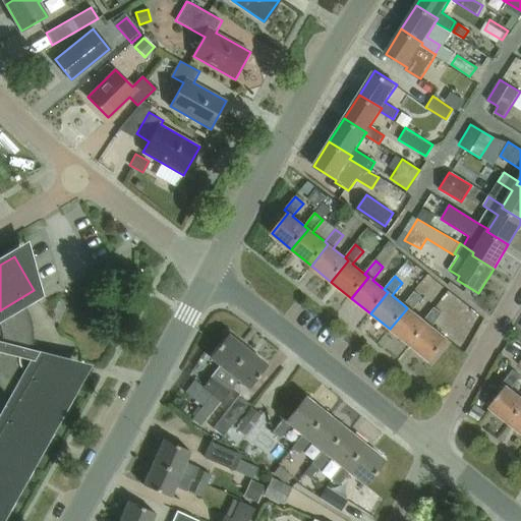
[(427,324),(423,321),(412,311),(422,299),(414,292),(404,305),(407,308),(390,329),(410,345),(427,324)]
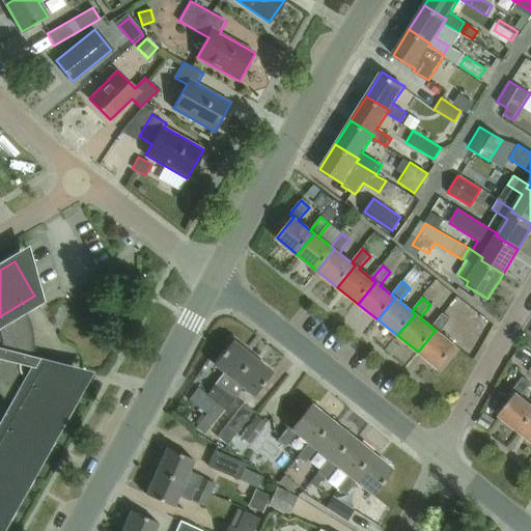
[(0,348),(40,360),(59,364),(59,363),(31,356),(32,352),(32,346),(32,342),(32,337),(32,333),(31,329),(30,324),(28,319),(27,315),(25,311),(29,309),(28,308),(0,325),(0,348)]
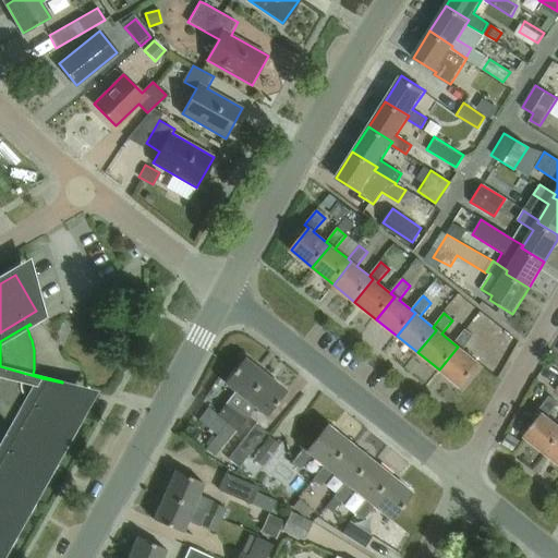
[(458,347),(439,370),(461,388),(481,364),(463,351),(474,337),(465,329),(453,343),(458,347)]
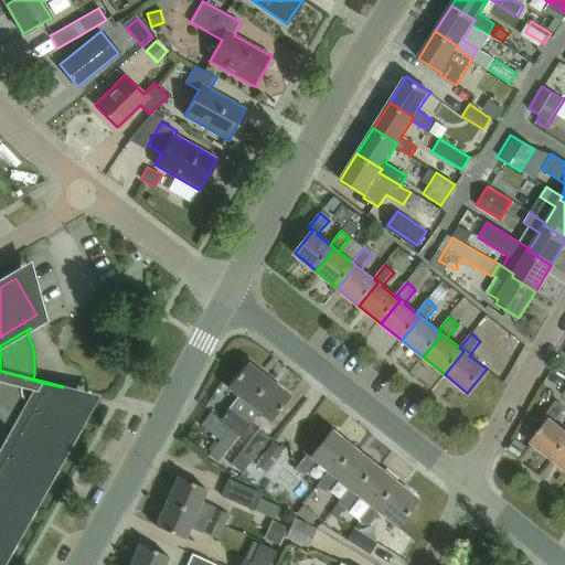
[(209,456),(268,379),(246,361),(225,388),(236,397),(219,419),(210,413),(199,426),(219,443),(208,456),(209,456)]
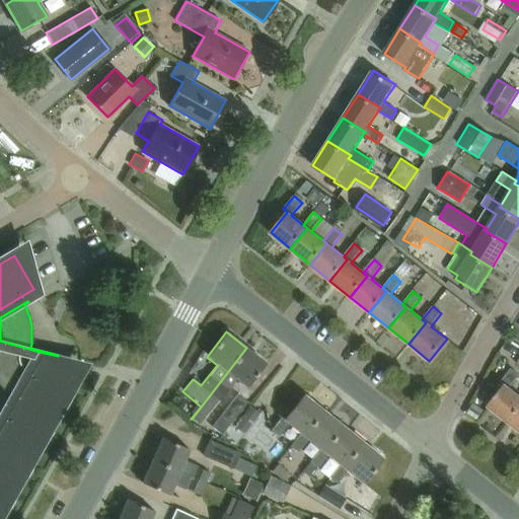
[(40,352),(0,341),(0,384),(3,388),(12,395),(26,369),(21,365),(19,360),(20,354),(36,358),(40,352)]
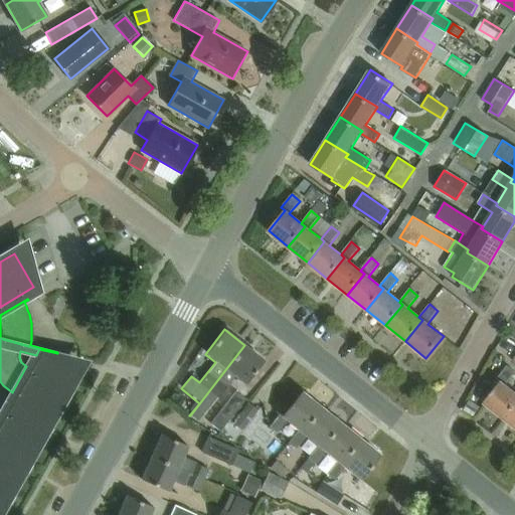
[(244,385),(246,383),(265,360),(244,345),(190,415),(197,421),(234,377),(244,385)]
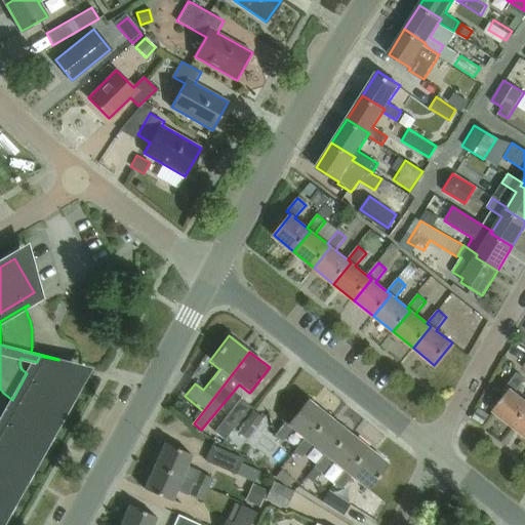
[(39,367),(19,402),(53,420),(73,386),(39,367)]
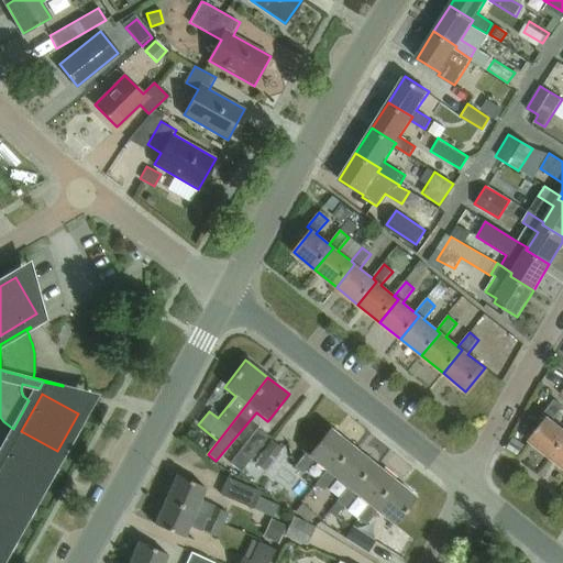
[(548,417),(530,439),(551,456),(562,440),(562,427),(553,419),(562,407),(562,406),(555,399),(544,414),(548,417)]
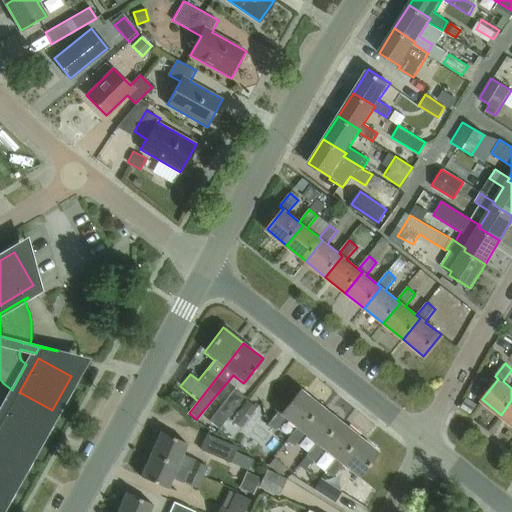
[(218,429),(229,415),(244,396),(234,388),(208,422),(218,429)]
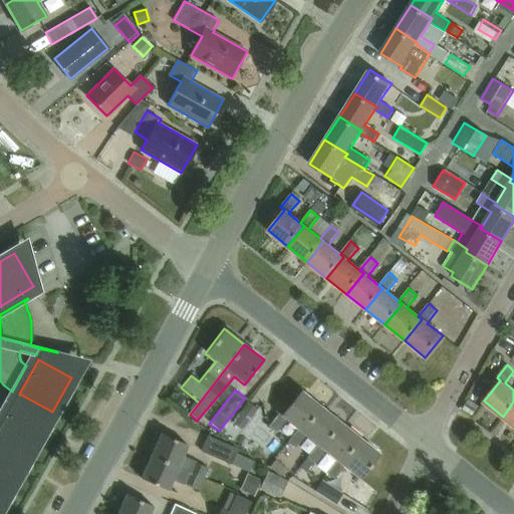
[(280,412),(269,426),(276,431),(286,419),(298,429),(301,430),(320,406),(301,390),(282,414),(280,412)]
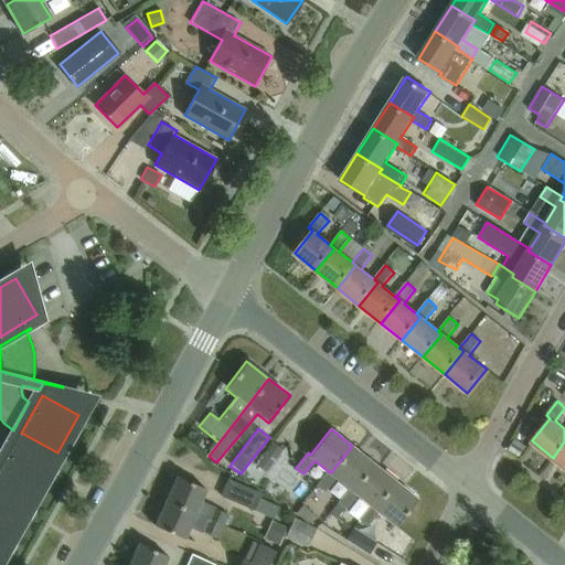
[(21,433),(0,469),(36,490),(57,452),(21,433)]
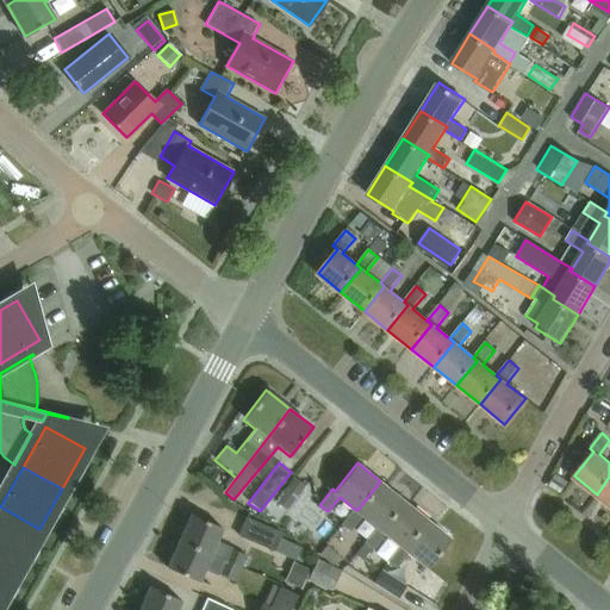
[(293,477),(274,500),(287,510),(306,486),(293,477)]
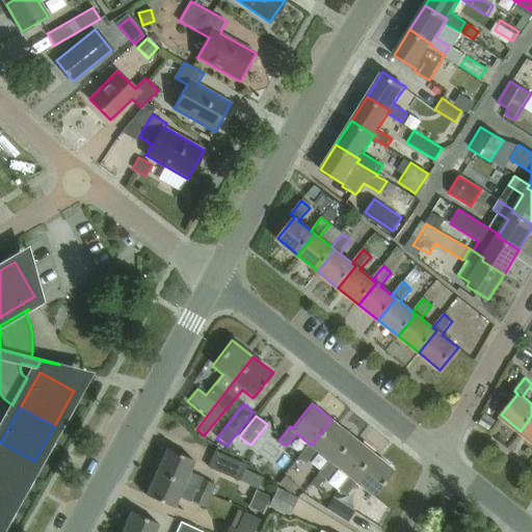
[(531,416),(521,431),(531,440),(531,416)]
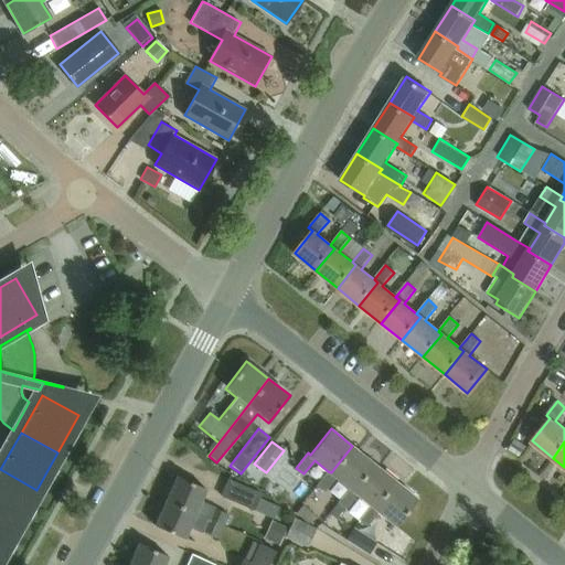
[(328,471),(317,484),(324,491),(337,478),(350,488),(352,490),(374,464),(352,446),(331,472),(328,471)]
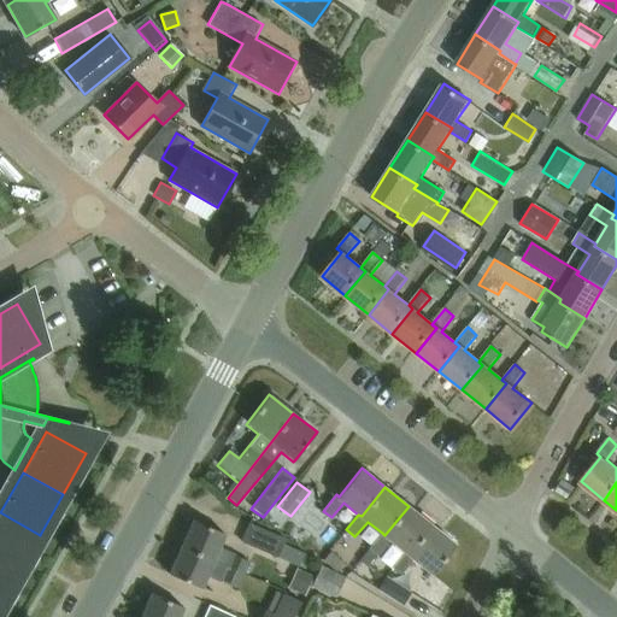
[(382,533),(370,548),(378,556),(391,540),(406,552),(409,554),(433,526),(409,506),(385,535),(382,533)]
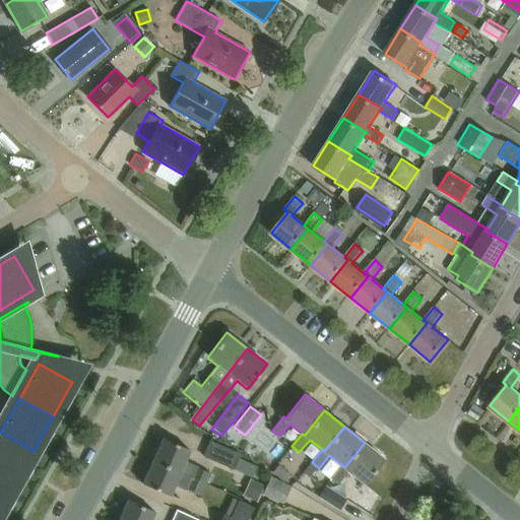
[(0,432),(0,476),(14,485),(34,451),(0,432)]
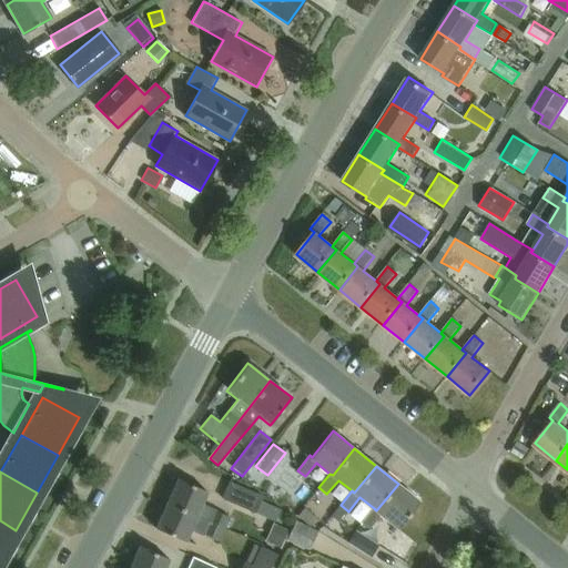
[(179,478),(166,504),(210,521),(211,523),(215,511),(216,510),(201,504),(206,492),(179,478)]
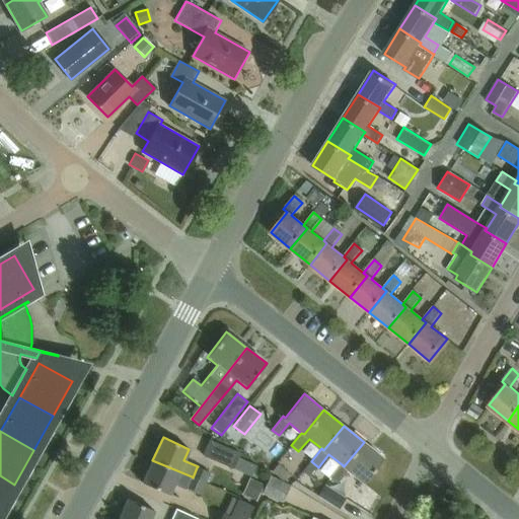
[(202,454),(232,467),(239,452),(208,439),(202,454)]
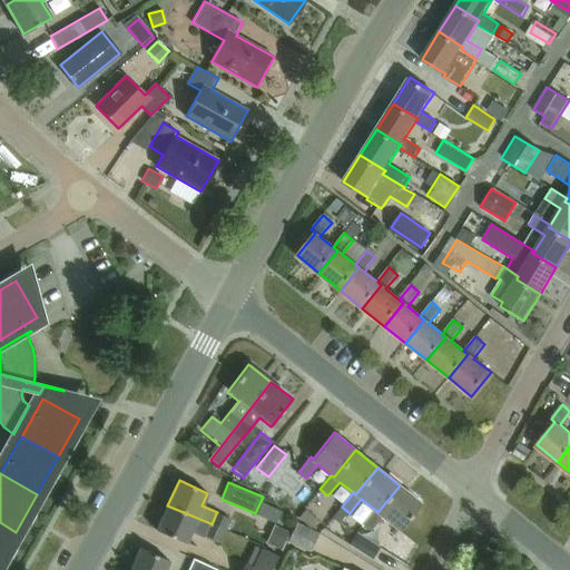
[(375,510),(363,524),(372,531),(383,517),(400,530),(422,503),(400,485),(377,512),(375,510)]
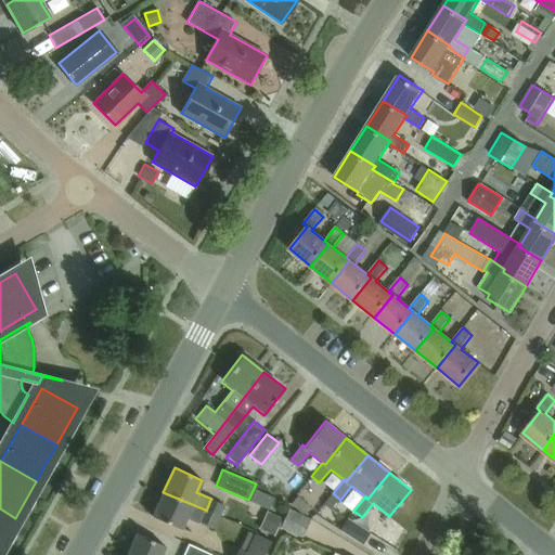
[(163,492),(153,517),(180,529),(185,517),(198,524),(199,521),(205,510),(163,492)]
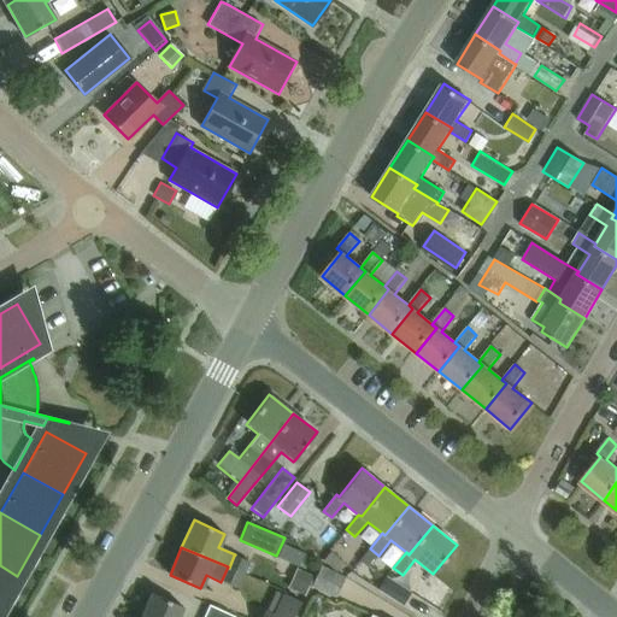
[(368,566),(377,556),(369,548),(360,560),(368,566)]
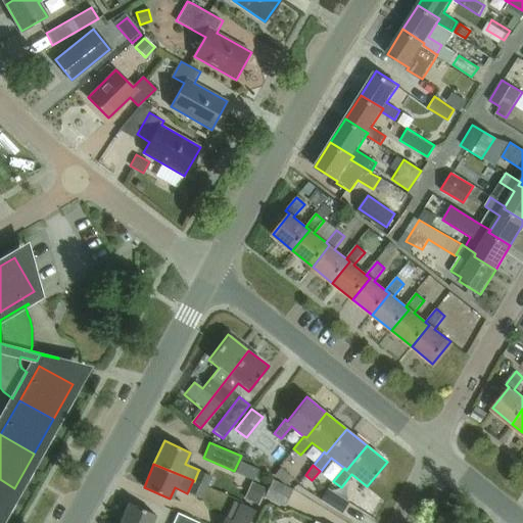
[(285,485),(292,477),(281,467),(274,476),(285,485)]
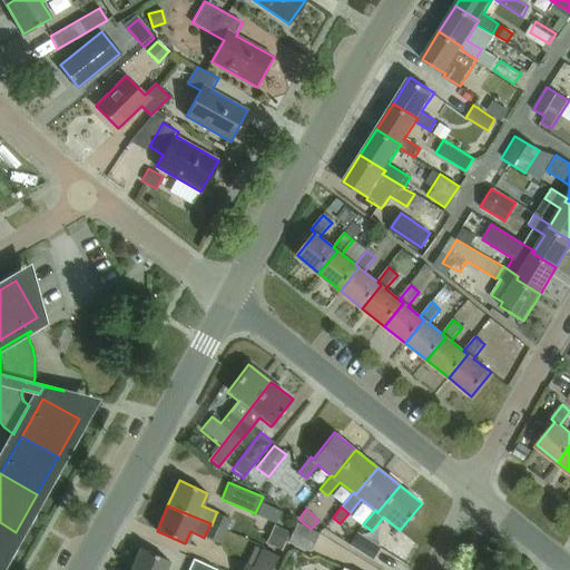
[(216,513),(212,524),(225,530),(231,519),(216,513)]
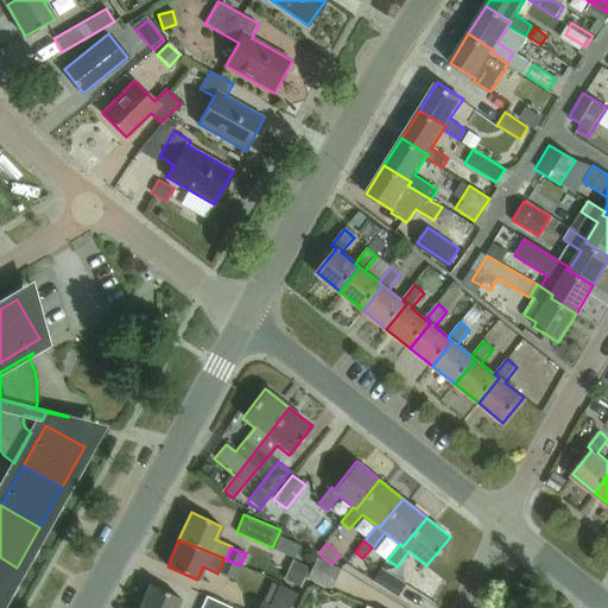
[(0,557),(0,597),(17,568),(0,557)]
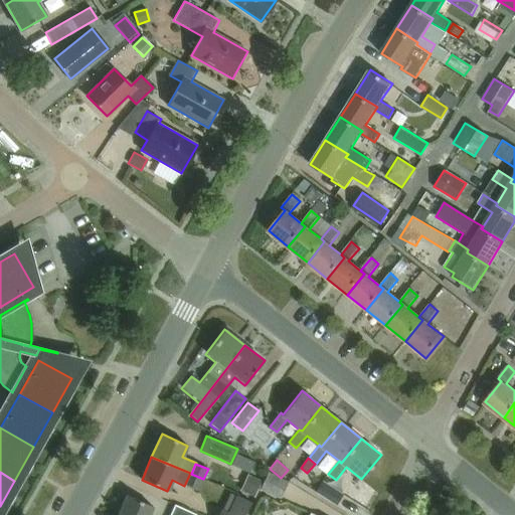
[(268,472),(260,489),(280,499),(288,482),(268,472)]
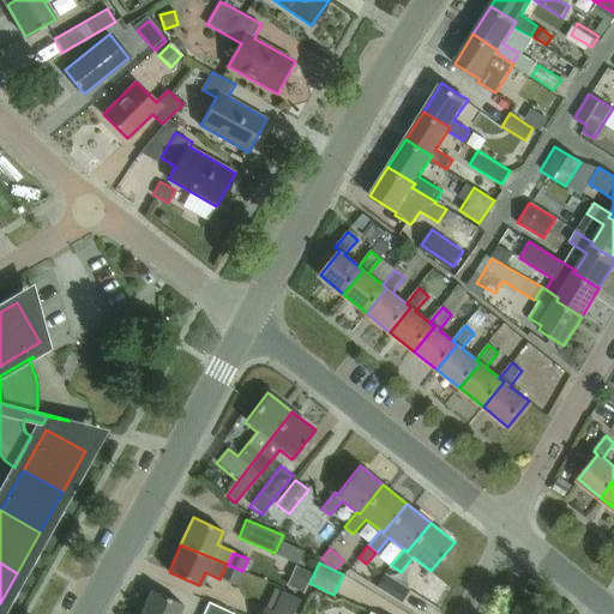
[(227,564),(221,577),(238,584),(242,571),(228,565),(227,564)]
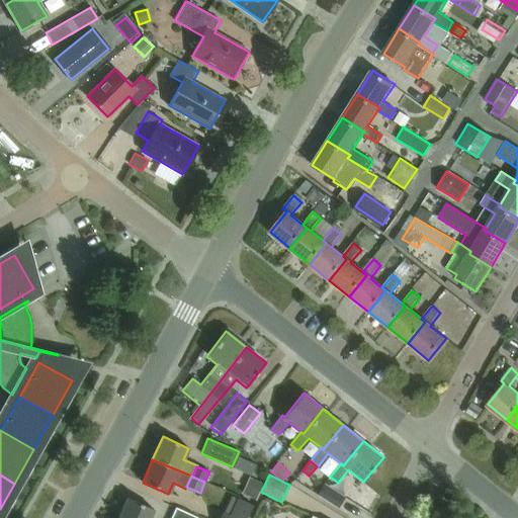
[(240,493),(254,500),(262,483),(248,477),(240,493)]
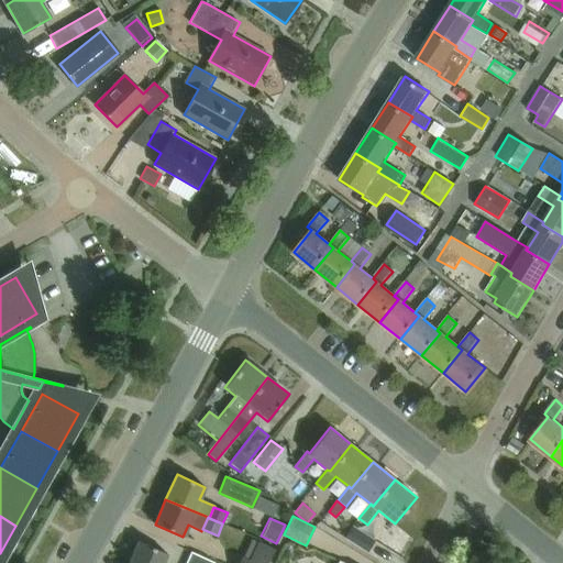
[(366,551),(373,540),(351,526),(343,537),(366,551)]
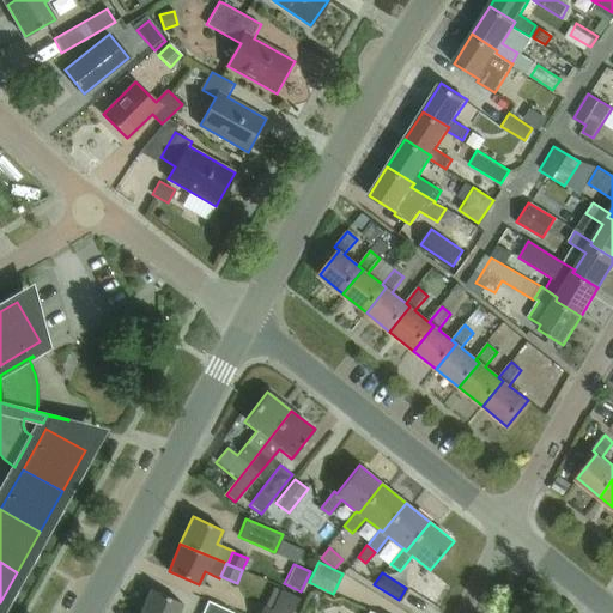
[(151,589),(140,612),(232,612),(234,612),(208,601),(202,612),(177,612),(182,604),(151,589)]
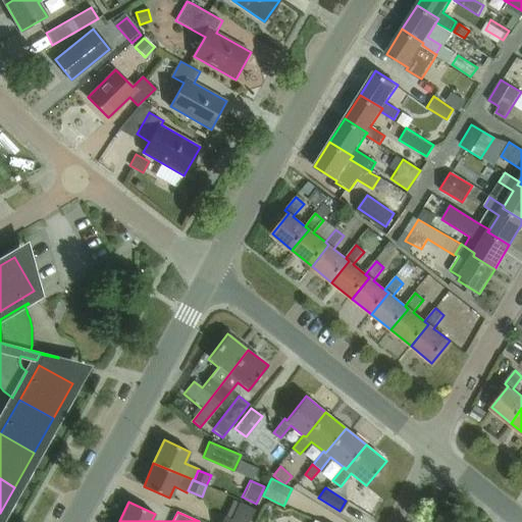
[(247,521),(254,509),(239,502),(230,521),(222,517),(219,521),(247,521)]
